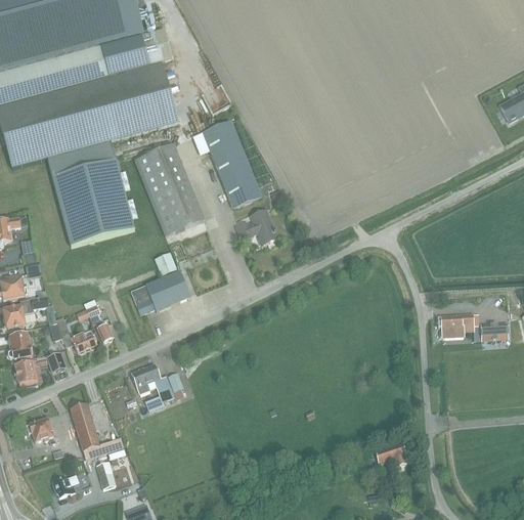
[(0,0),(0,72),(144,34),(135,0),(0,0)]
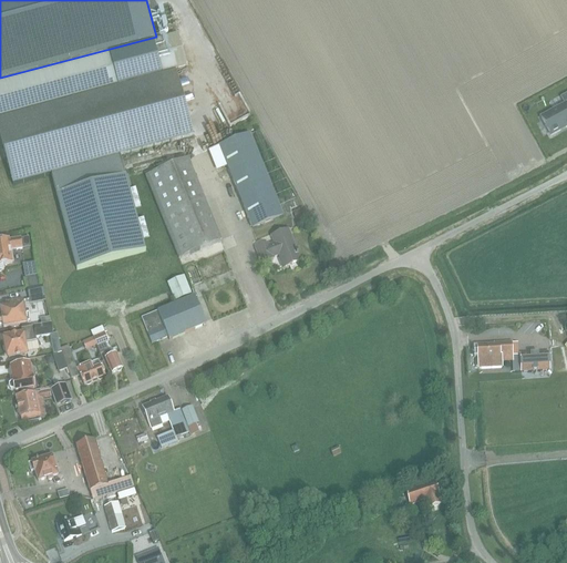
[(0,78),(0,133),(13,181),(51,171),(120,152),(193,132),(175,65),(186,63),(178,31),(156,37),(0,78)]
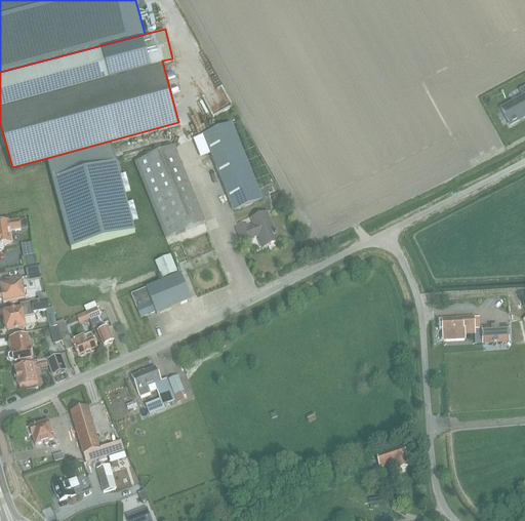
[(523,93),(501,105),(510,121),(524,113),(524,83),(520,86),(523,93)]
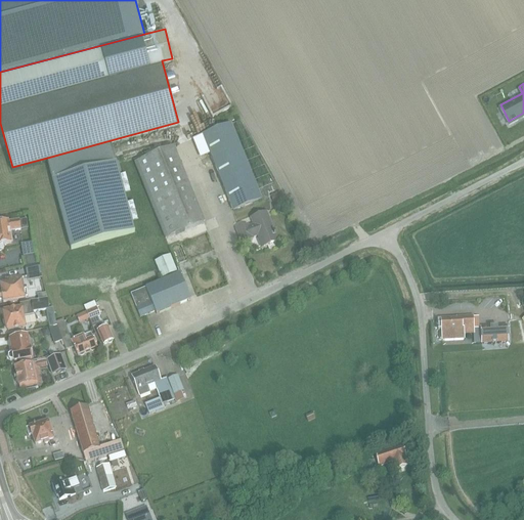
[(232,209),(261,198),(230,121),(202,132),(232,209)]
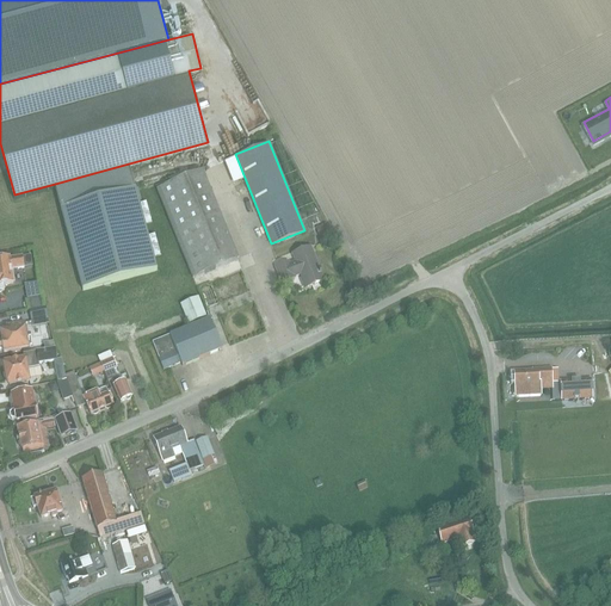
[(129,164),(55,184),(84,286),(156,266),(153,252),(129,164)]
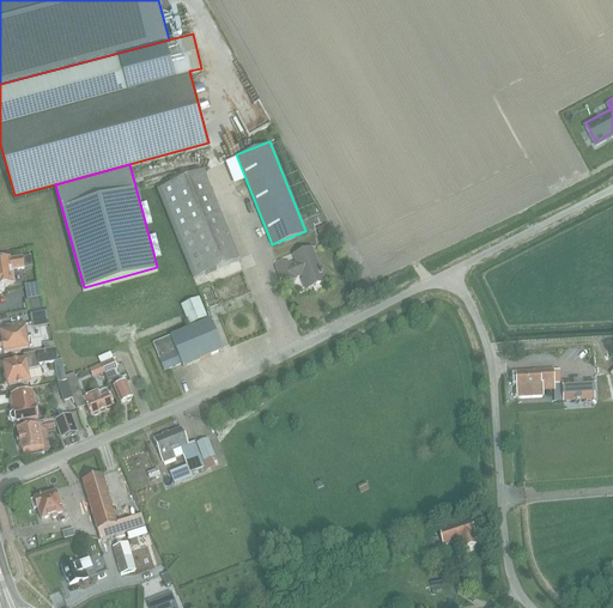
[(205,271),(238,257),(202,169),(169,182),(205,271)]
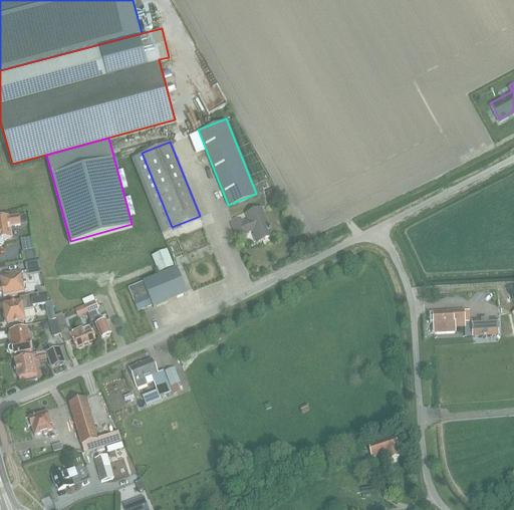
[(275,184),(278,192),(286,190),(283,181),(275,184)]
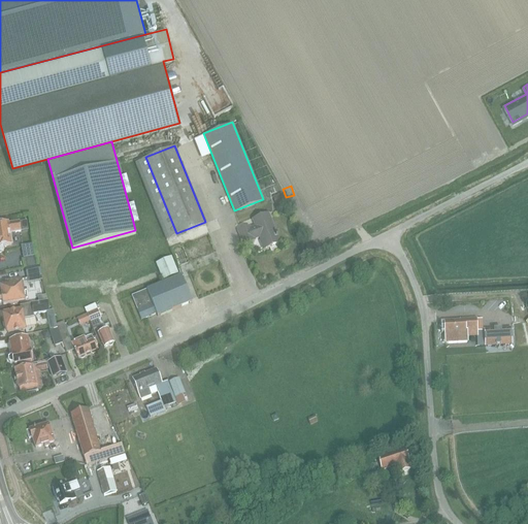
[(263,248),(279,240),(275,230),(267,211),(253,217),(256,224),(250,226),(250,224),(237,229),(243,242),(255,237),(254,236),(260,234),(262,238),(260,239),(263,248)]
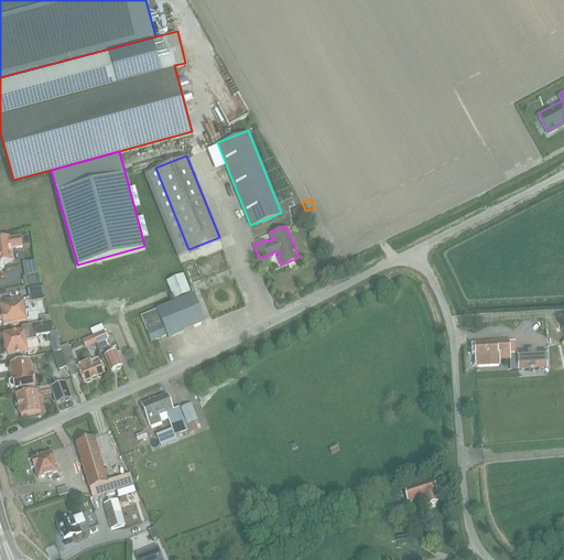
[(10,246),(22,245),(21,235),(0,237),(0,265),(4,265),(3,260),(12,259),(10,246)]
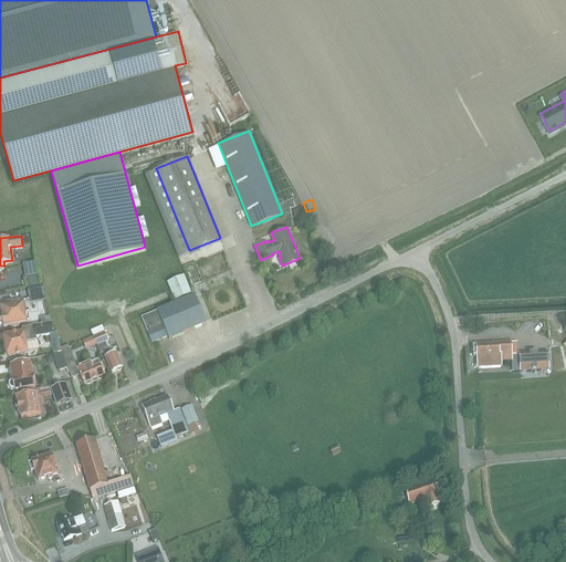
[(191,290),(184,272),(167,279),(174,298),(191,290)]
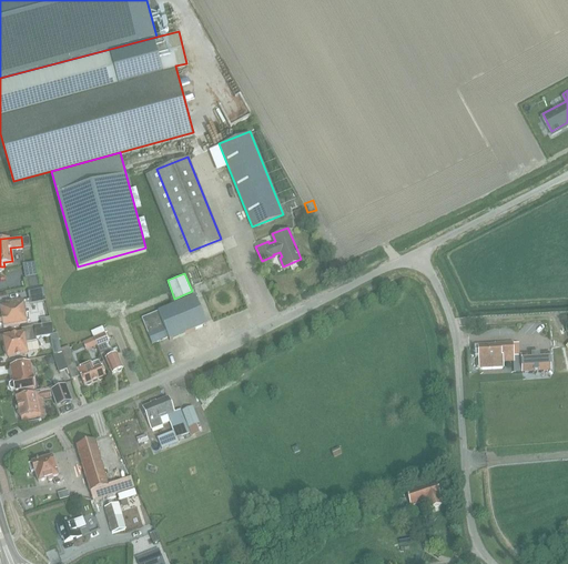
[(29,292),(43,290),(42,283),(28,286),(29,292)]
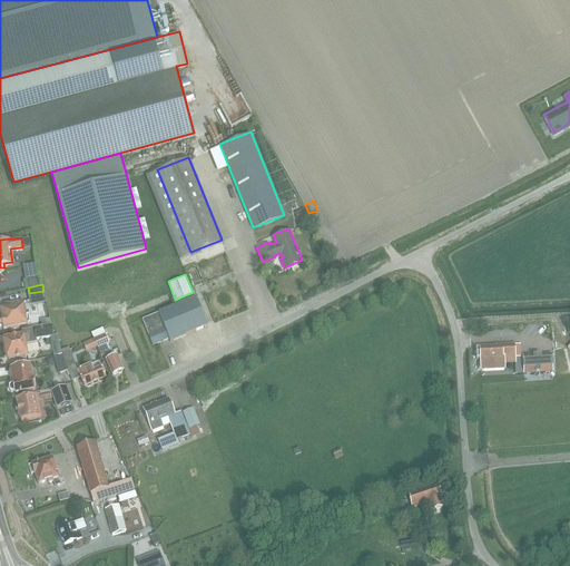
[(196,293),(141,315),(153,341),(169,334),(170,338),(207,322),(196,293)]
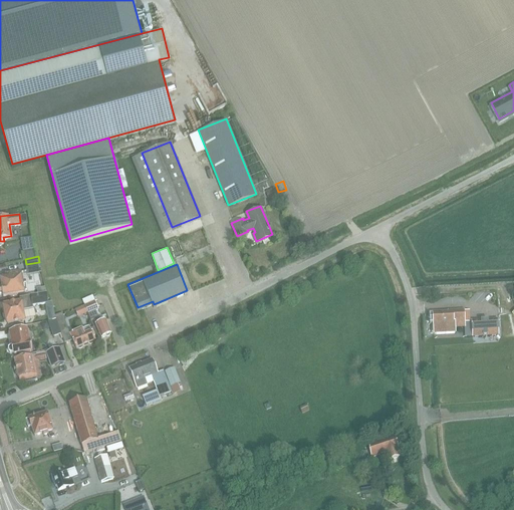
[(0,280),(1,287),(0,287),(0,292),(2,292),(2,294),(23,290),(23,289),(26,289),(24,282),(22,282),(20,269),(5,272),(6,276),(0,276),(0,280)]
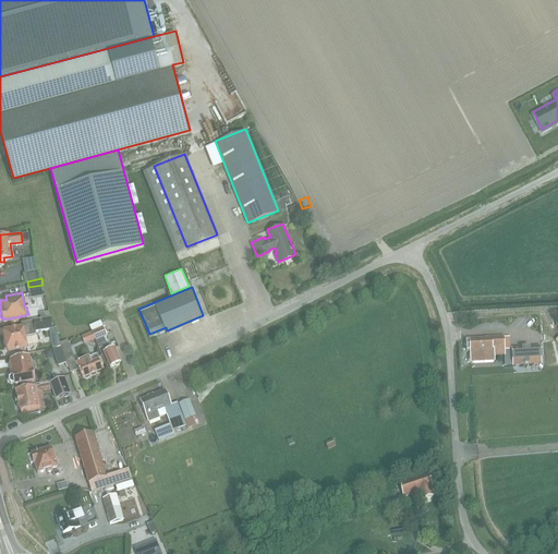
[(99,316),(102,323),(113,317),(111,312),(99,316)]
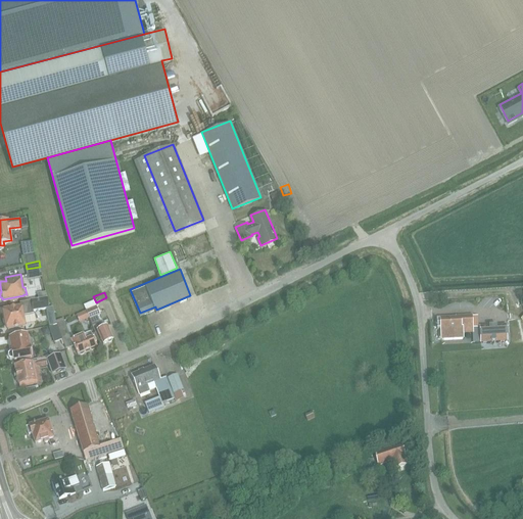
[(33,309),(49,307),(47,296),(31,298),(33,309)]
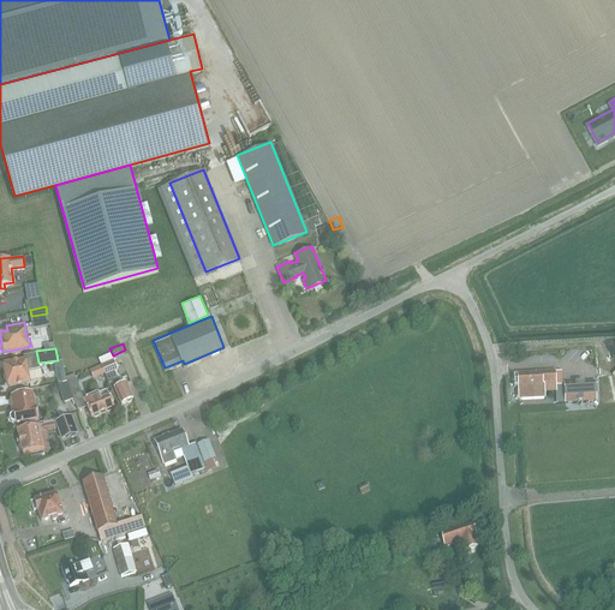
[(126,380),(121,381),(115,366),(121,365),(118,356),(103,363),(109,381),(113,380),(121,401),(133,396),(126,380)]
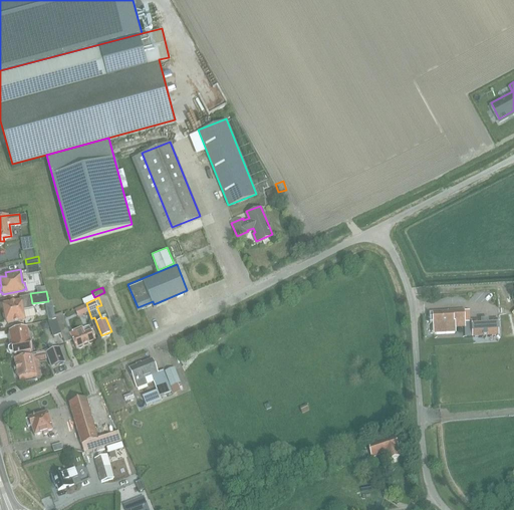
[(23,310),(27,310),(26,304),(22,305),(21,299),(4,302),(8,322),(24,319),(23,310)]
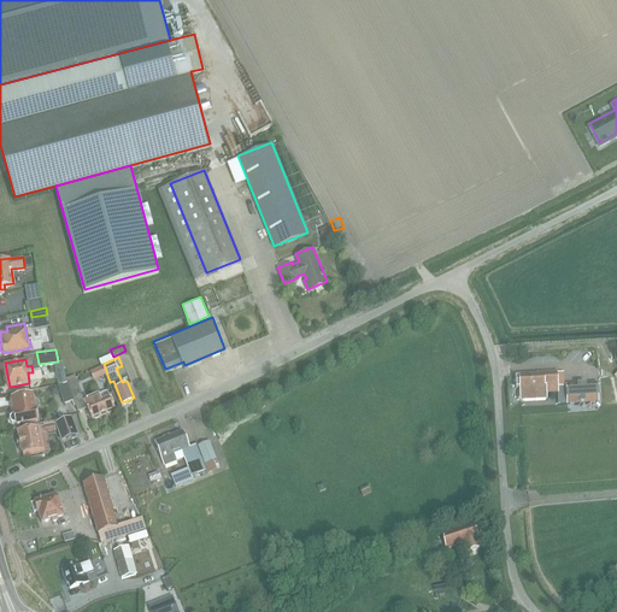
[(542,370),(519,371),(521,396),(546,395),(546,383),(563,382),(563,370),(557,370),(557,369),(542,369),(542,370)]
